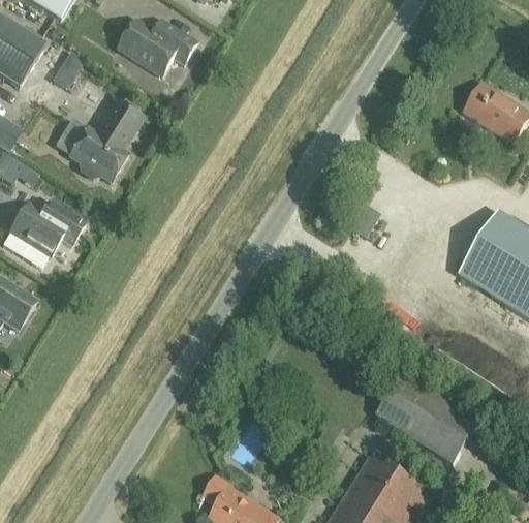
[(27,0),(59,20),(71,0),(27,0)]
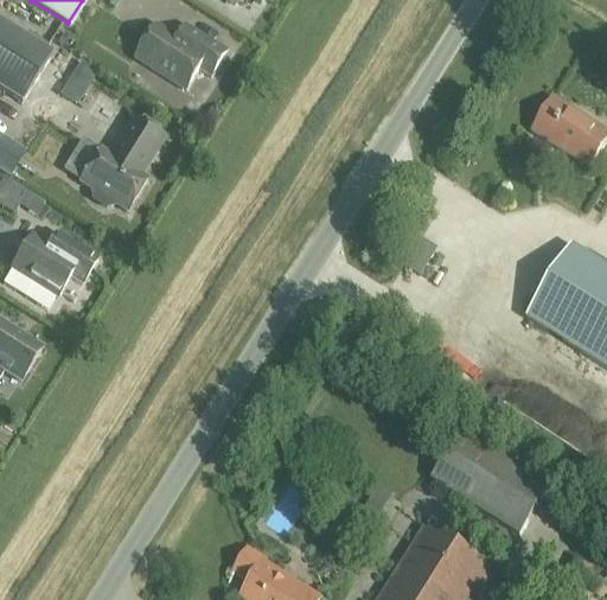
[(0,85),(20,100),(51,51),(0,19),(0,85)]
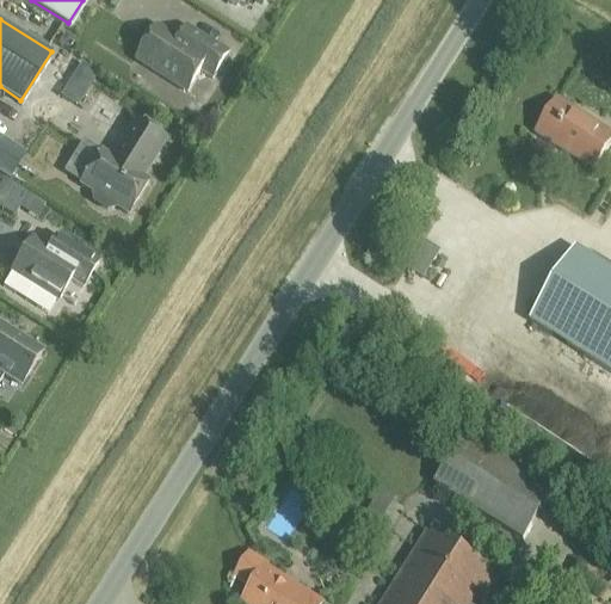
[(187,22),(179,36),(156,22),(135,54),(187,87),(201,67),(213,74),(229,48),(187,22)]
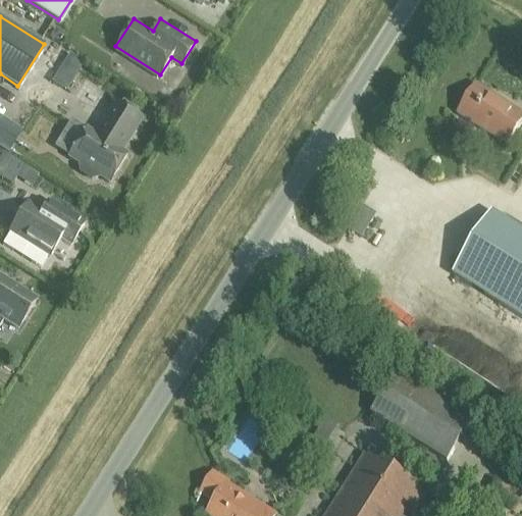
[(457,108),(507,140),(521,114),(521,109),(475,81),(457,108)]
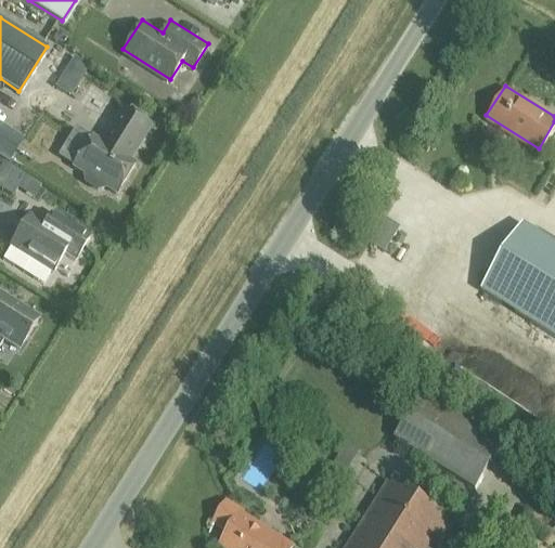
[(85,170),(84,173),(85,178),(97,185),(102,184),(103,182),(116,190),(134,160),(128,156),(150,122),(123,105),(101,139),(90,132),(72,162),(85,170)]
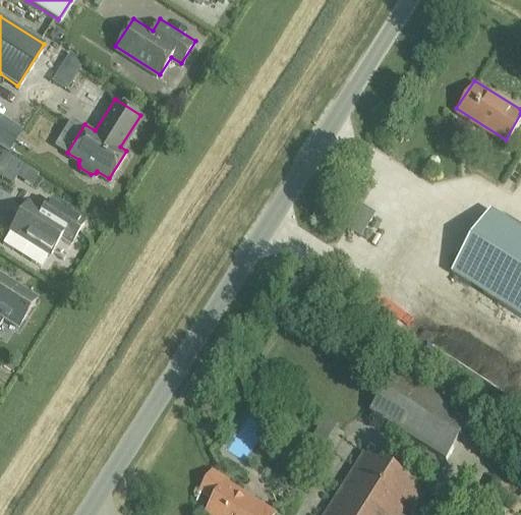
[(46,194),(38,207),(26,199),(9,227),(48,251),(59,234),(69,240),(83,218),(46,194)]
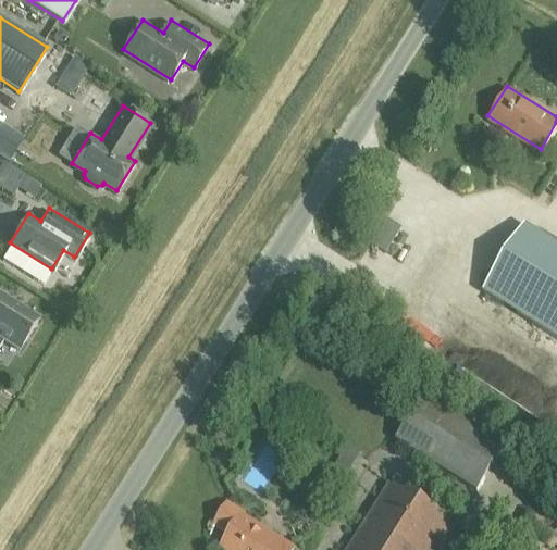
[(556,241),(523,221),(482,287),(556,334),(556,241)]
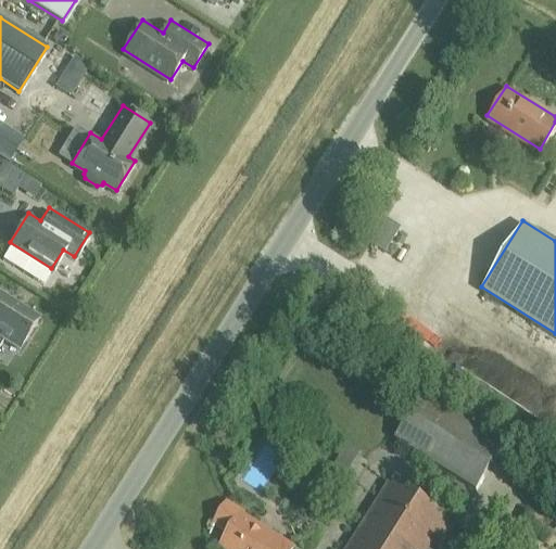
[(0,343),(4,336),(19,345),(37,316),(0,291),(0,343)]
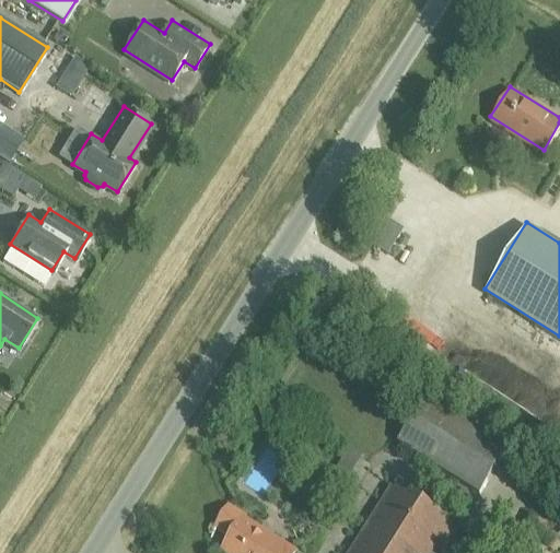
[(397,437),(478,487),(505,443),(426,392),(397,437)]
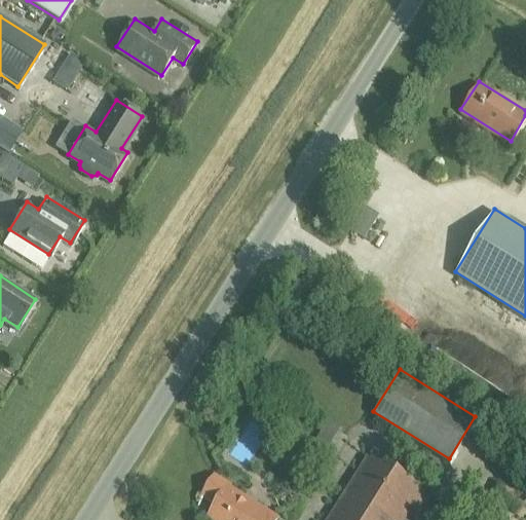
[(327,420),(307,452),(323,461),(342,431),(327,420)]
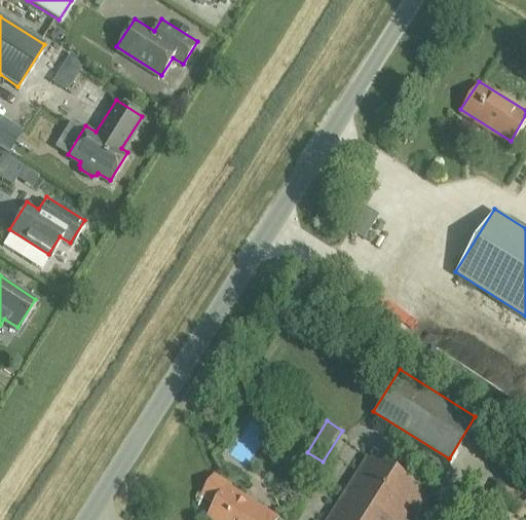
[(366,455),(325,519),(410,519),(427,493),(366,455)]
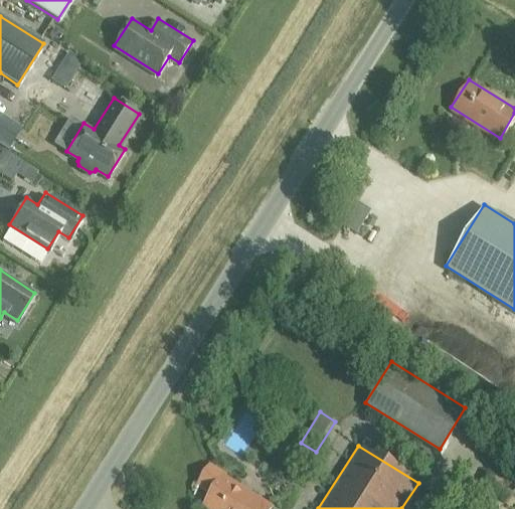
[(268,508),(272,504),(223,474),(224,471),(210,462),(192,489),(193,490),(198,483),(211,491),(202,504),(210,508),(268,508)]
